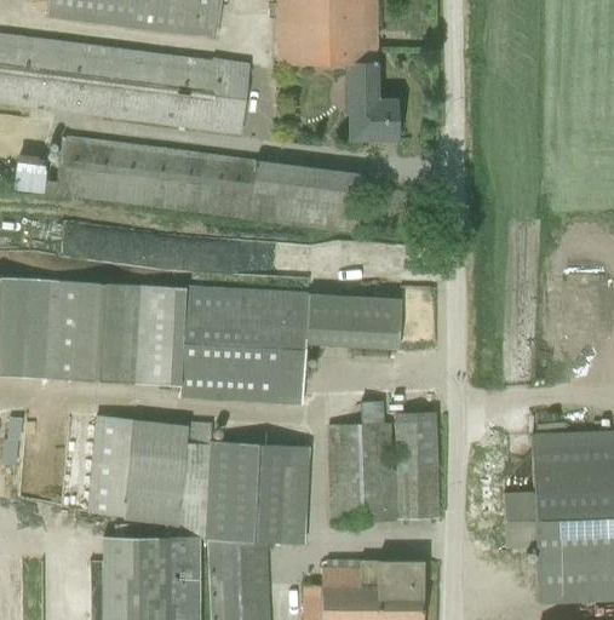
[(51,0),(50,18),(218,36),(223,0),(51,0)]
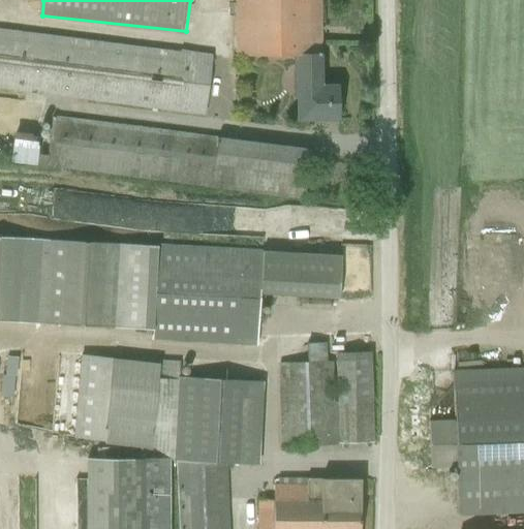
[(321,0),(237,0),(239,55),(290,55),(324,54),(321,0)]
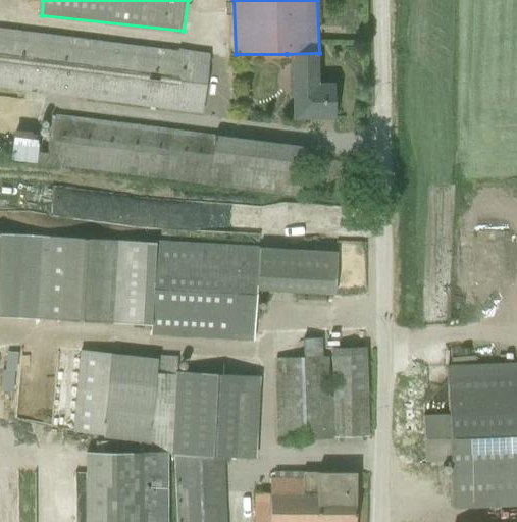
[(0,86),(206,112),(212,54),(182,49),(181,51),(0,27),(0,86)]
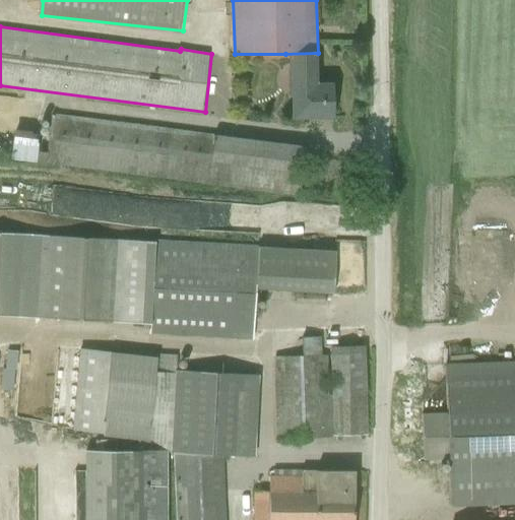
[(318,83),(318,53),(285,54),(283,85),(294,85),(295,117),(336,116),(336,84),(318,83)]
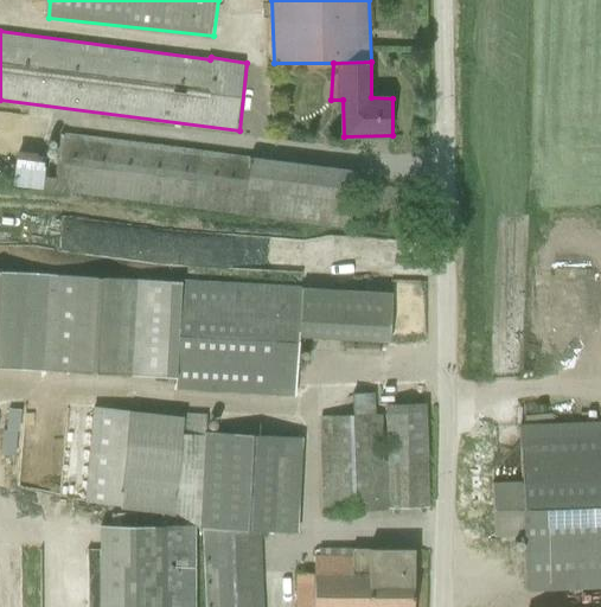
[(352,230),(359,171),(65,133),(59,178),(44,176),(46,153),(23,151),(17,187),(352,230)]
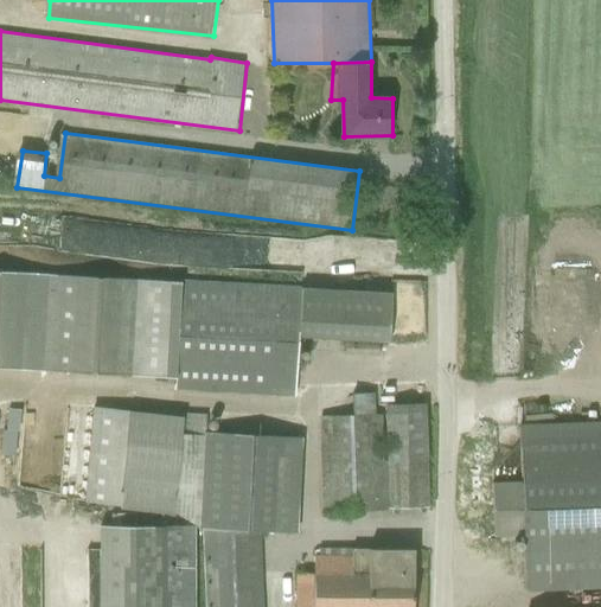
[(51,216),(48,246),(146,261),(151,230),(51,216)]
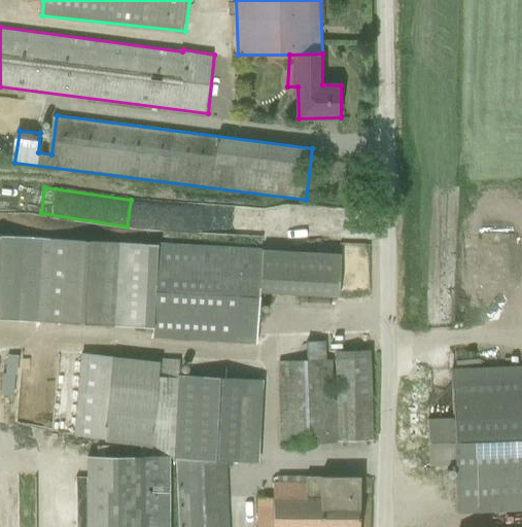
[(230,217),(228,230),(253,234),(255,221),(230,217)]
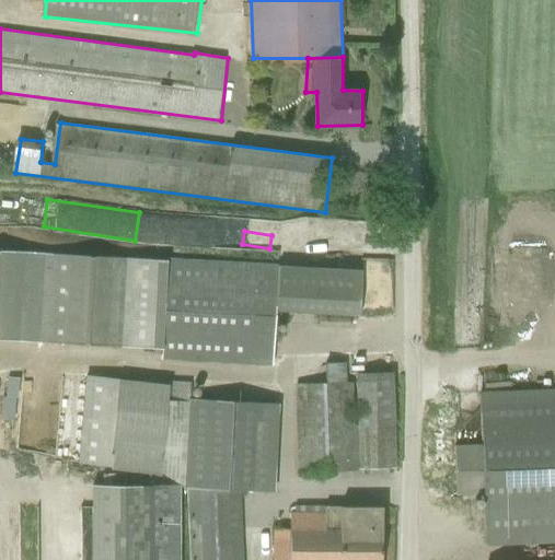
[(363,315),(365,270),(0,249),(0,337),(165,349),(164,359),(276,364),(277,312),(363,315)]
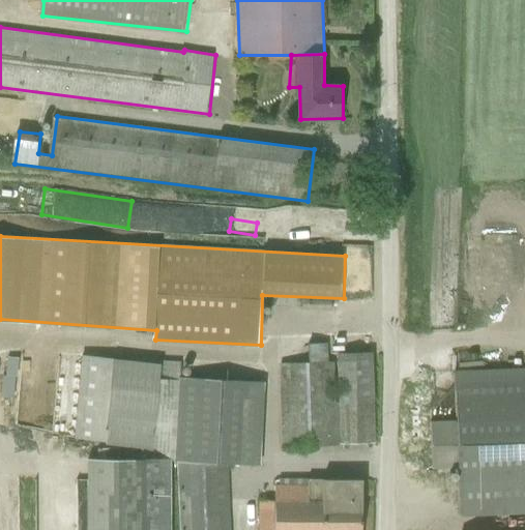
[(285,448),(377,442),(373,352),(340,353),(341,403),(338,403),(337,361),(330,361),(329,343),(311,343),(311,362),(282,363),(285,448)]
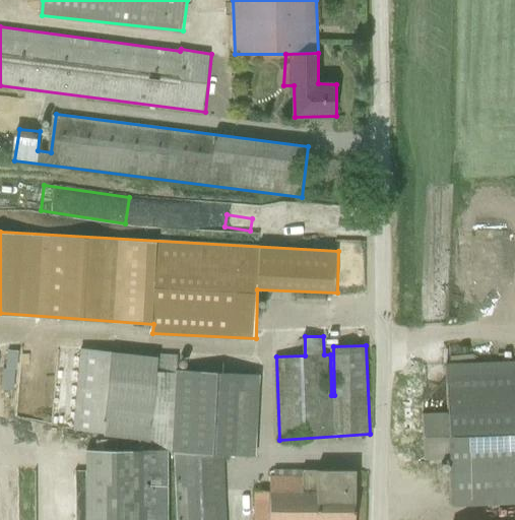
[(180,519),(229,519),(227,454),(256,456),(262,374),(179,368),(179,354),(158,352),(158,356),(83,348),(76,429),(106,434),(105,436),(152,440),(178,451),(180,519)]
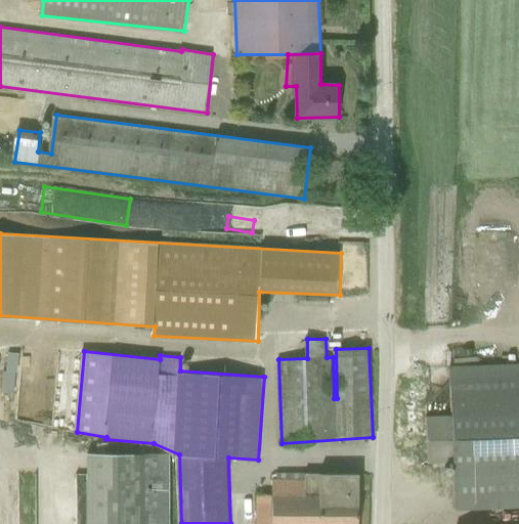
[(457,510),(518,507),(518,364),(451,367),(452,417),(428,416),(430,461),(455,463),(457,510)]
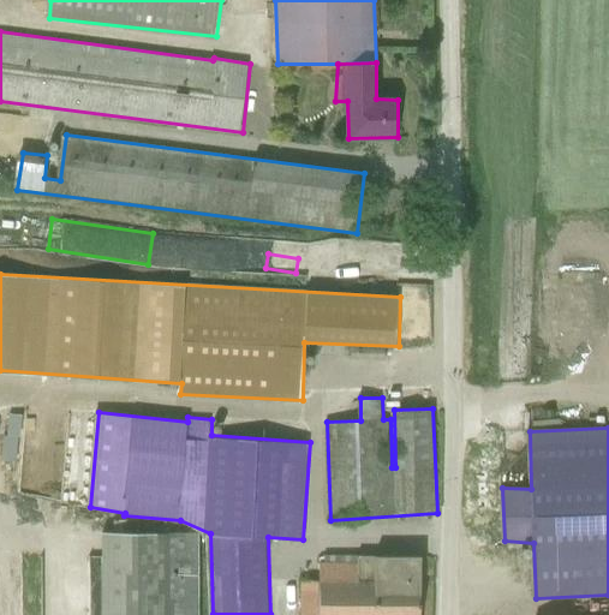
[(466,491),(467,518),(479,517),(478,490),(466,491)]
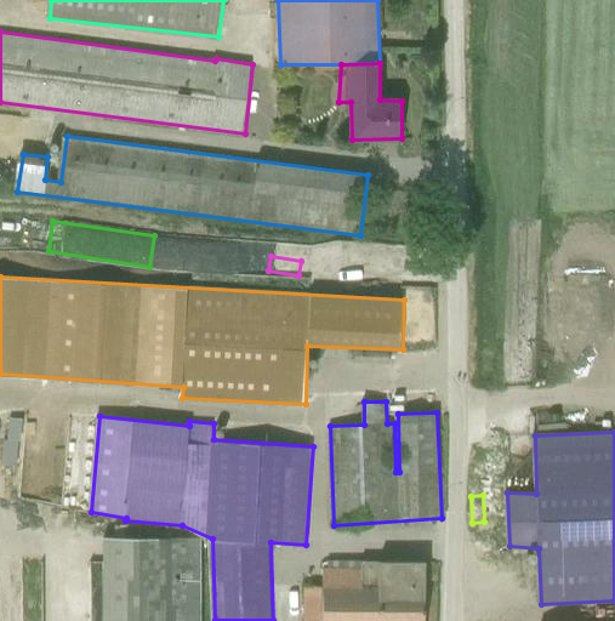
[(106,620),(200,620),(200,537),(106,539),(106,620)]
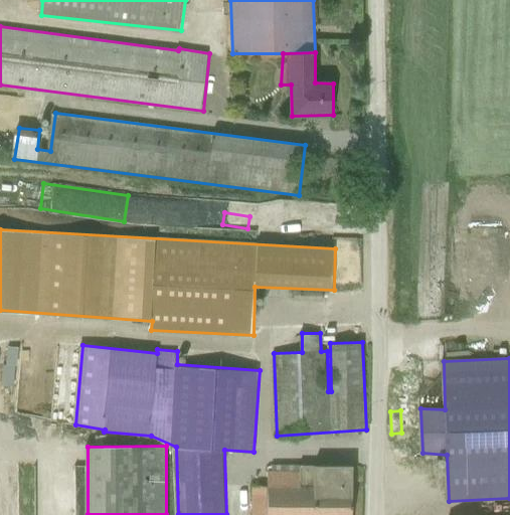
[(354,487),(354,466),(274,464),(274,471),(270,471),(270,486),(354,487)]
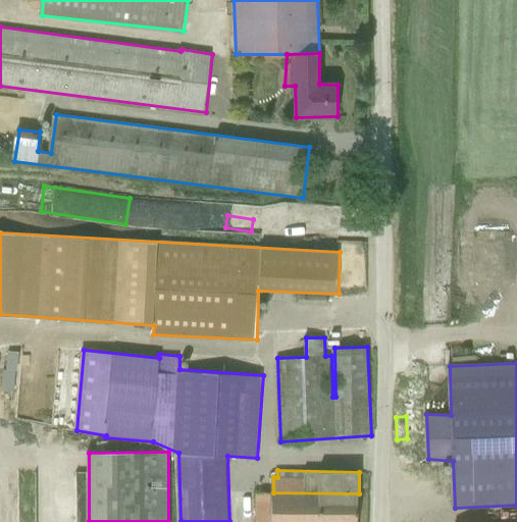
[(357,521),(359,493),(273,492),(258,492),(257,521),(357,521)]
